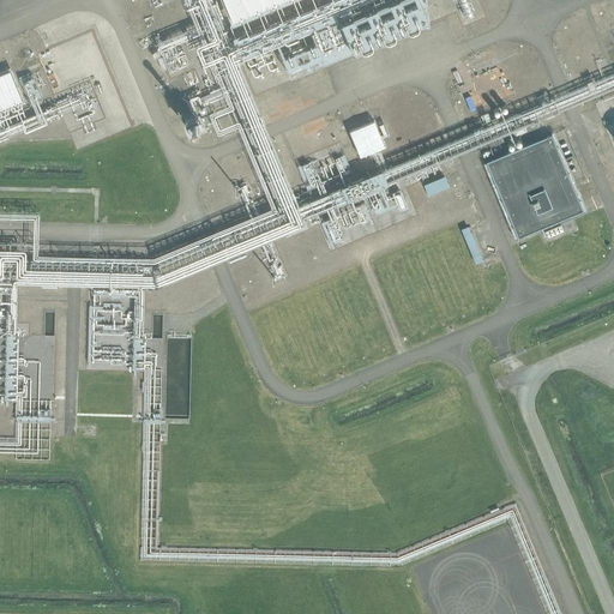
[(0,108),(22,100),(10,71),(0,73),(0,108)]
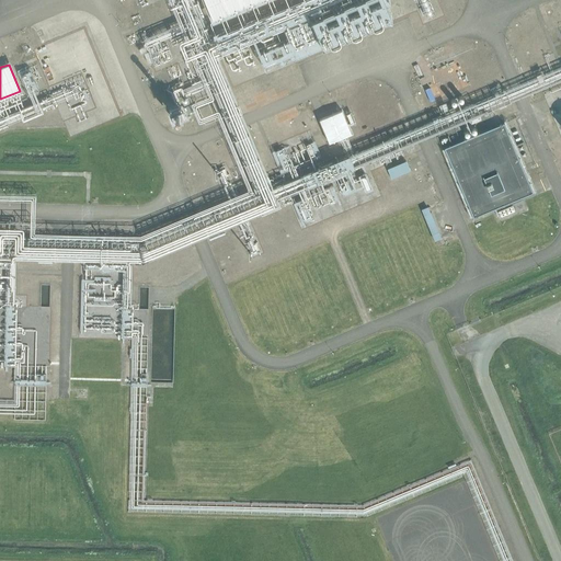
[(196,117),(189,101),(175,107),(183,123),(196,117)]
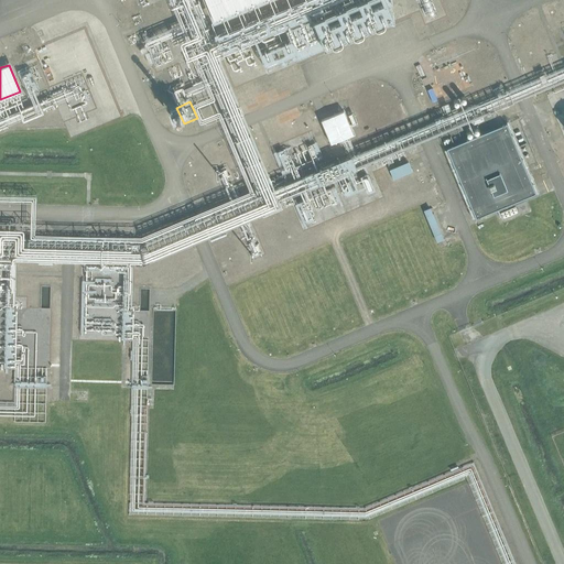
[(321,120),(331,143),(353,134),(343,110),(321,120)]
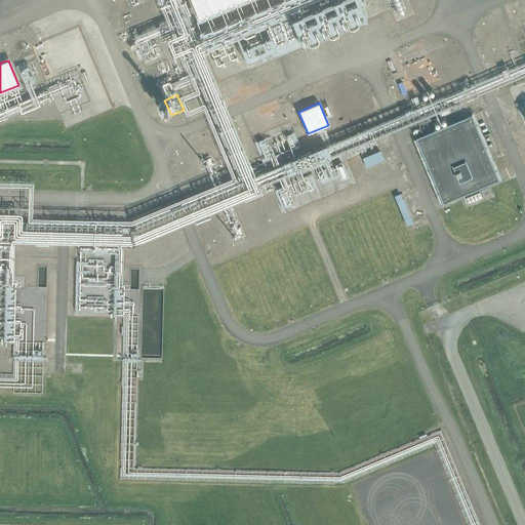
[(415,138),(443,203),(497,180),(471,116),(415,138)]
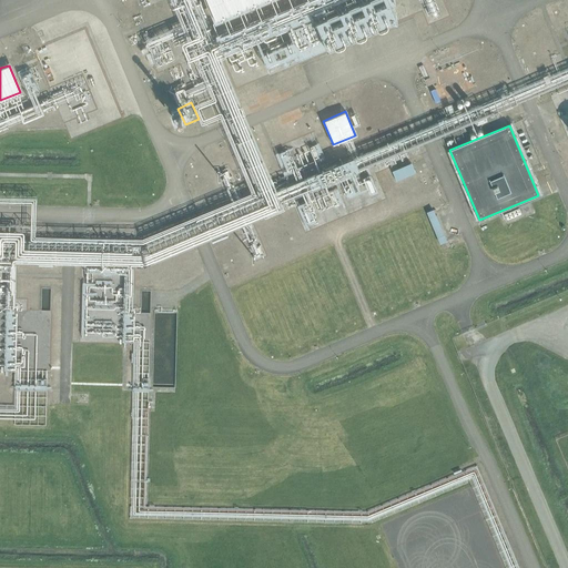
[(321,182),(314,189),(324,201),(330,201),(334,198),(335,200),(342,195),(346,200),(350,198),(351,202),(353,201),(354,211),(375,194),(376,201),(379,201),(379,199),(387,192),(372,174),(367,178),(365,174),(386,156),(391,162),(405,152),(399,145),(359,150),(359,151),(357,151),(325,178),(325,182),(321,182)]
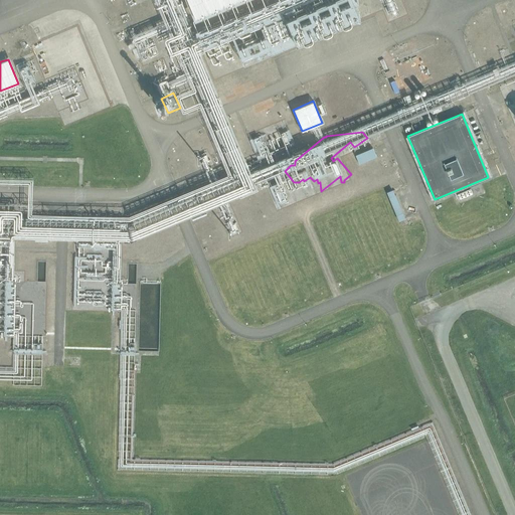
[(372,147),(355,154),(359,164),(376,157),(372,147)]
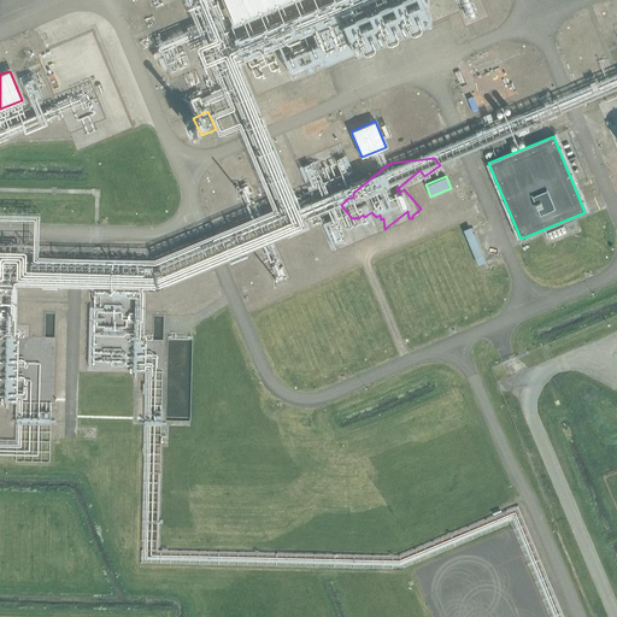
[(476,227),(468,230),(481,265),(489,262),(476,227)]
